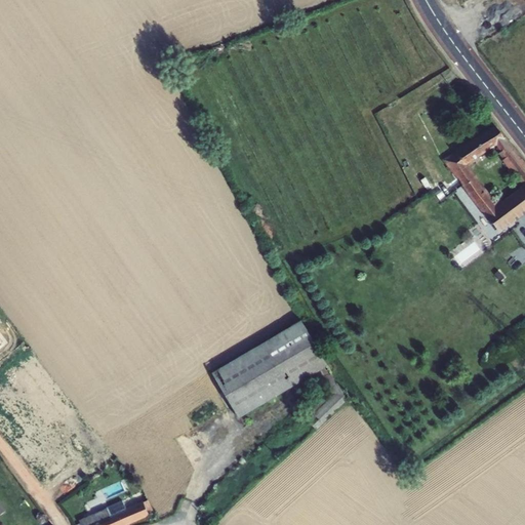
[(470,172),(465,166),(496,145),(501,152),(511,146),(496,126),(446,160),(460,178),(470,172)]
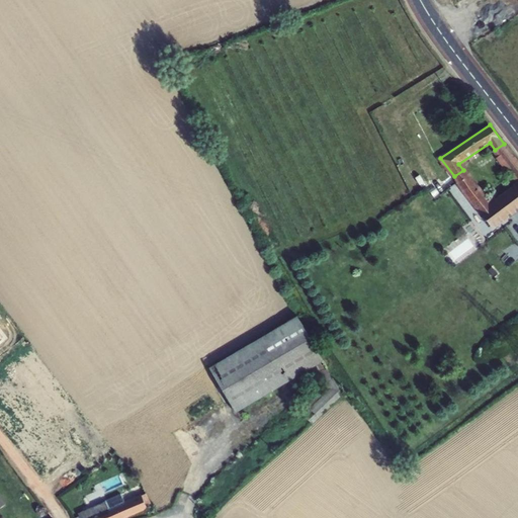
[(500,157),(509,150),(507,148),(504,144),(495,150),(500,157)]
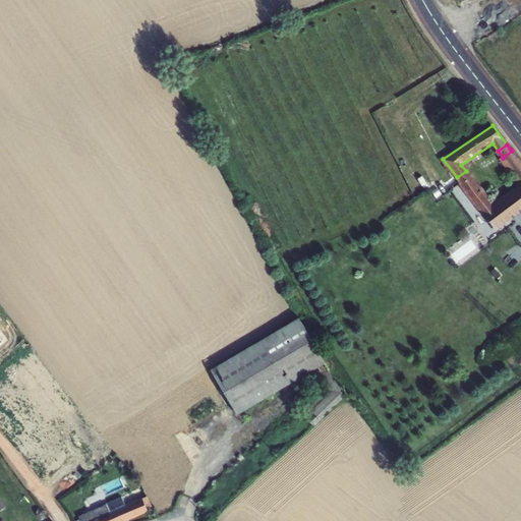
[(511,195),(520,209),(520,208),(520,162),(512,151),(503,158),(500,160),(520,187),(511,195)]
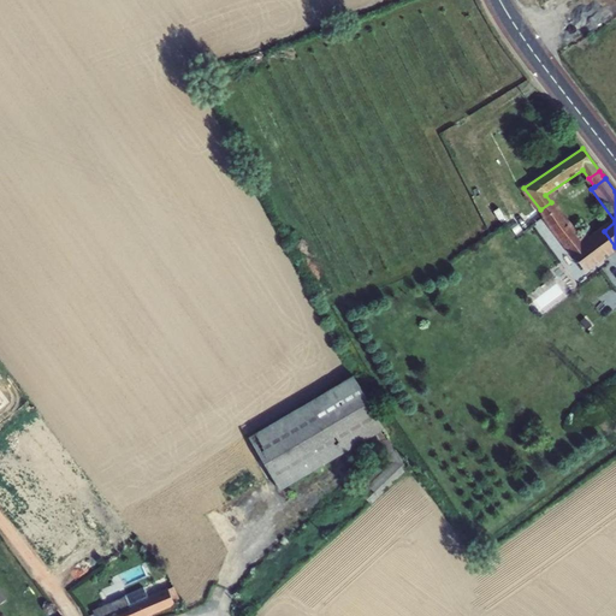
[(540,209),(545,217),(556,208),(551,202),(540,209)]
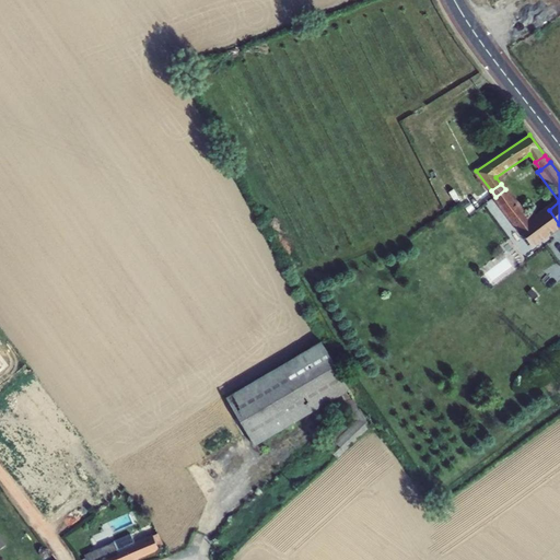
[(505,189),(496,197),(531,246),(552,230),(541,216),(529,223),(505,189)]
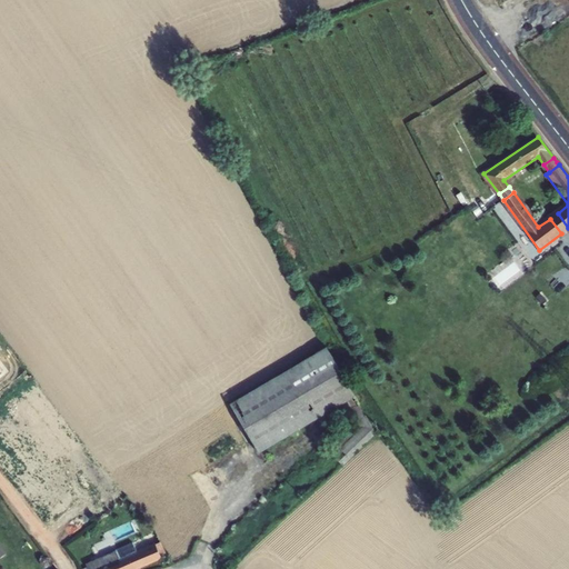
[(558,213),(550,219),(561,233),(568,228),(558,213)]
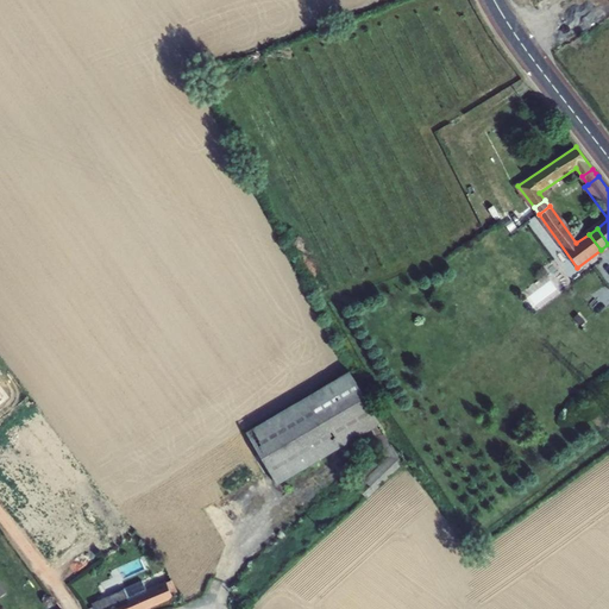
[(246,432),(277,484),(382,424),(350,372),(246,432)]
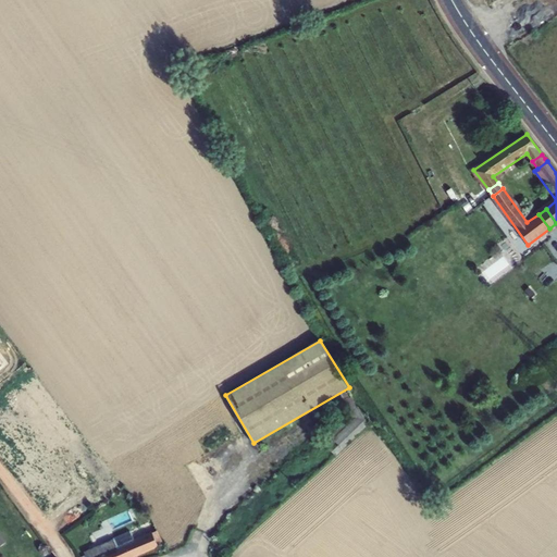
[(353,394),(346,398),(356,417),(327,445),(336,455),(369,423),(353,394)]
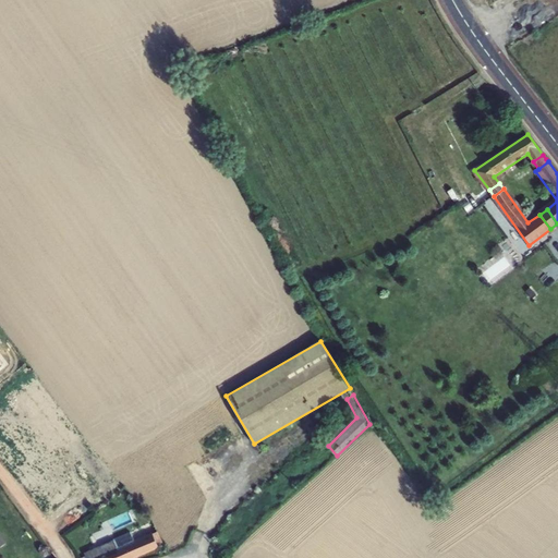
[(131,557),(164,545),(149,514),(125,486),(123,487),(95,509),(118,537),(84,552),(85,555),(79,557),(131,557)]
